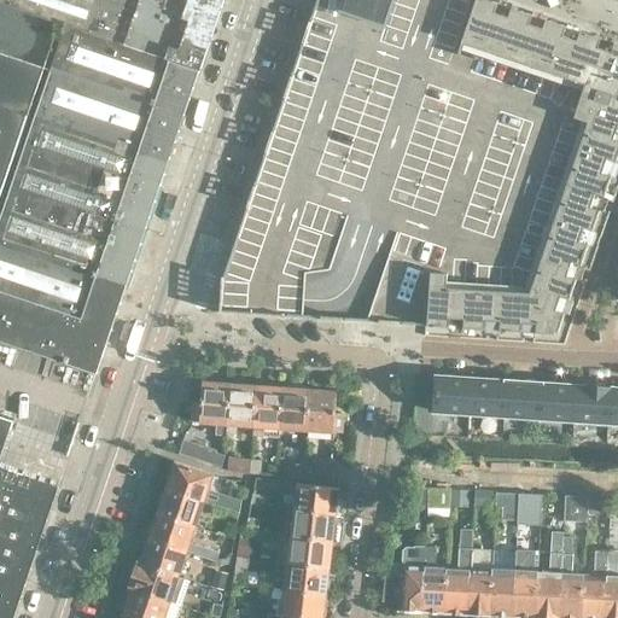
[(0,0),(0,3),(59,24),(66,27),(169,62),(175,63),(199,71),(223,0),(0,0)]
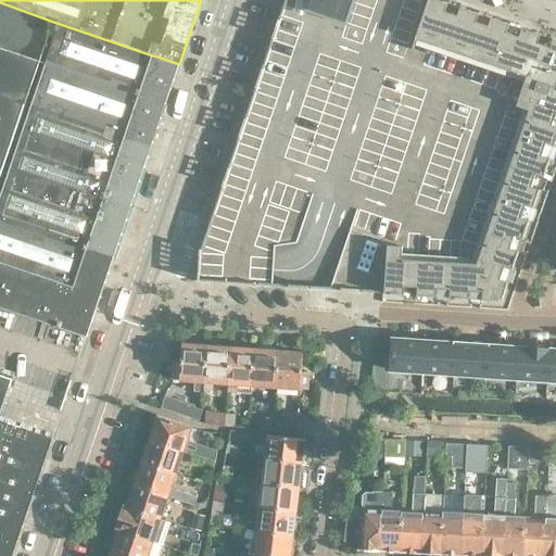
[(438,0),(283,0),(204,239),(204,257),(199,285),(508,311),(555,156),(555,41),(529,30),(438,0)]
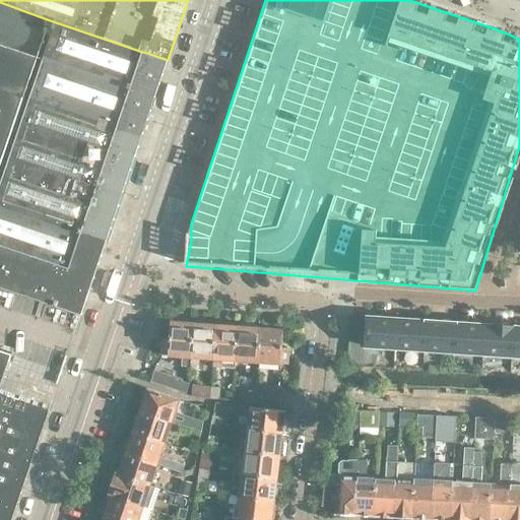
[(0,127),(39,16),(0,2),(0,127)]
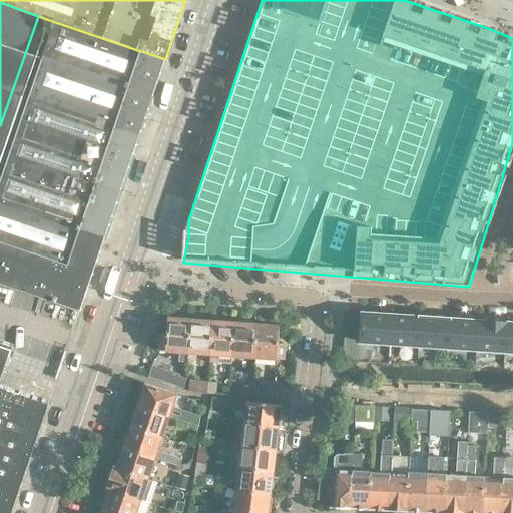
[(55,22),(42,58),(129,88),(153,95),(165,59),(145,52),(140,51),(55,22)]
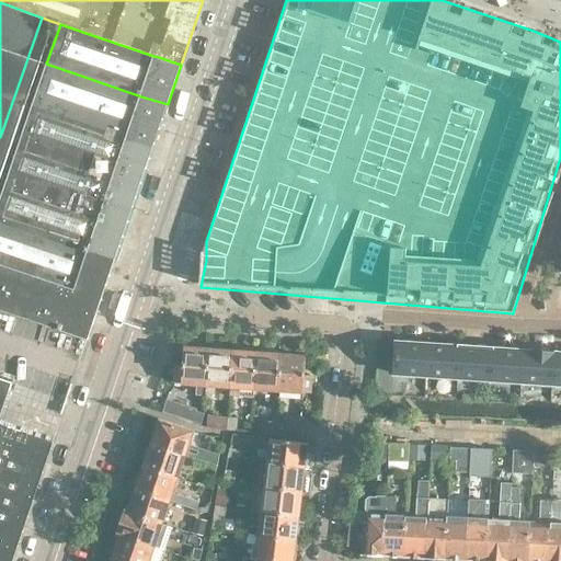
[(46,64),(33,103),(155,145),(168,104),(141,96),(46,64)]
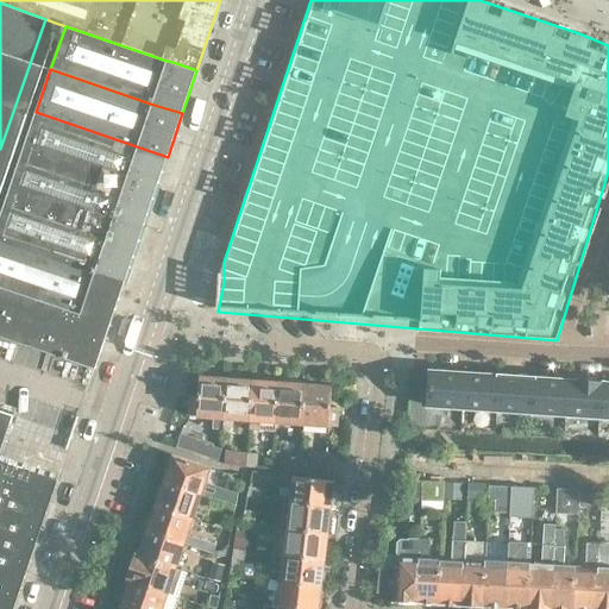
[(36,112),(22,154),(154,199),(168,157),(36,112)]
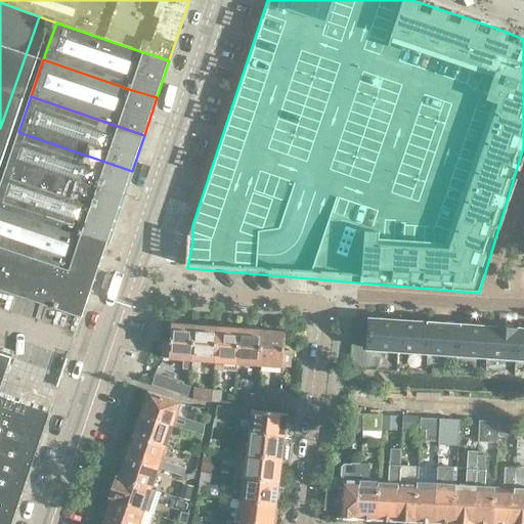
[(18,132),(0,185),(0,207),(107,243),(132,171),(18,132)]
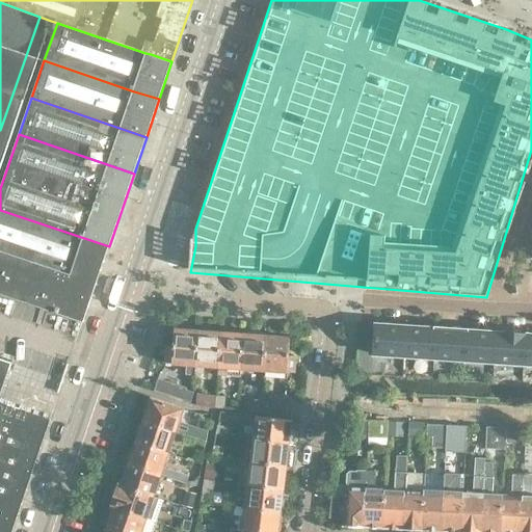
[(0,210),(0,293),(83,321),(109,246),(0,210)]
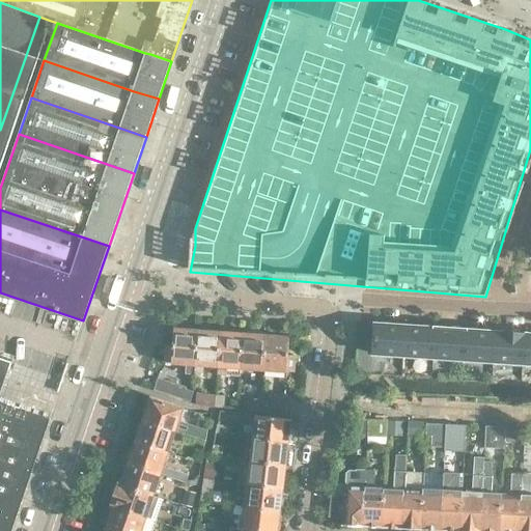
[(403,356),(406,326),(374,324),(372,354),(403,356)]
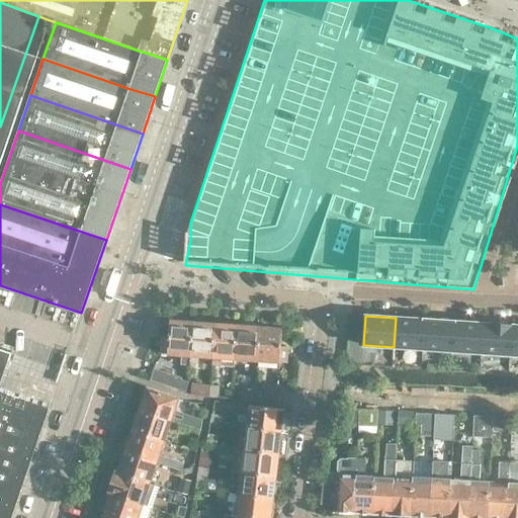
[(422,349),(424,319),(423,319),(423,320),(396,318),(394,347),(422,349)]
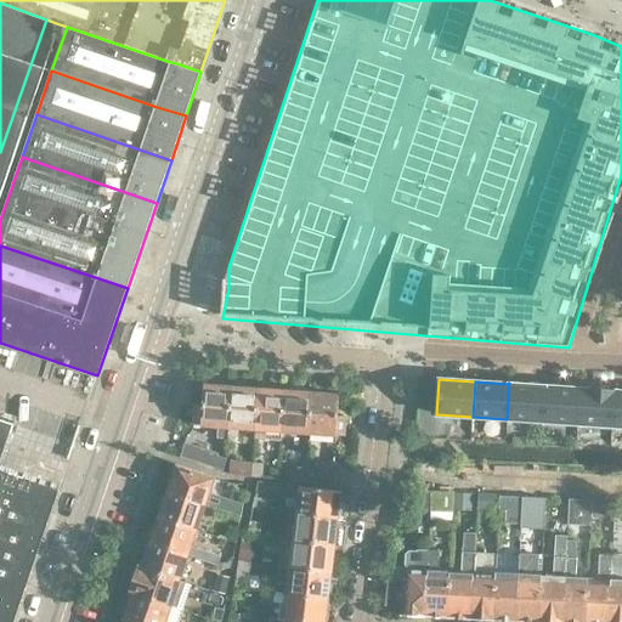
[(542,422),(544,385),(509,383),(507,419),(542,422)]
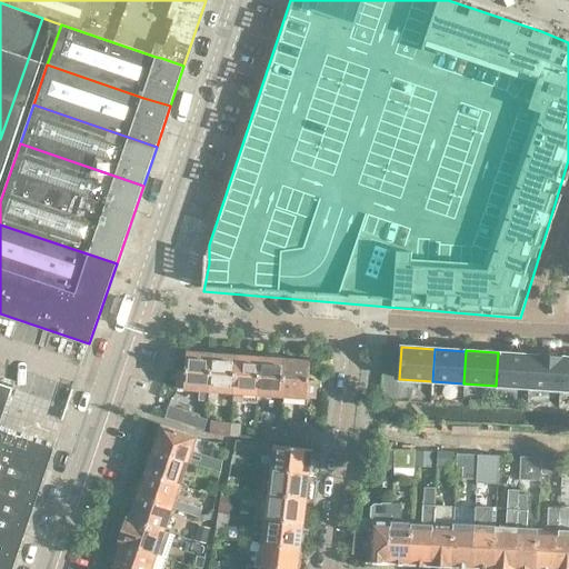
[(183,388),(183,389),(185,389),(185,390),(199,391),(199,400),(209,401),(212,355),(187,352),(186,371),(179,370),(178,388),(183,388)]
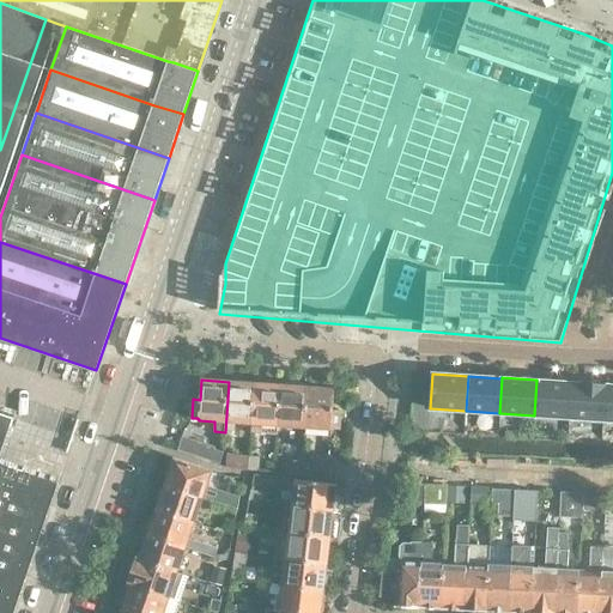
[(240,383),(229,382),(225,432),(230,432),(236,429),(236,424),(252,425),(255,384),(253,384),(254,380),(240,380),(240,383)]
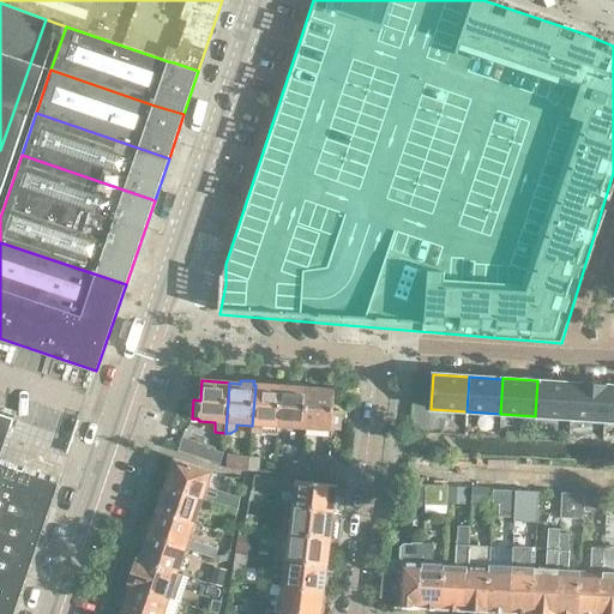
[(570,419),(572,384),(539,381),(539,380),(537,380),(535,416),(570,419)]
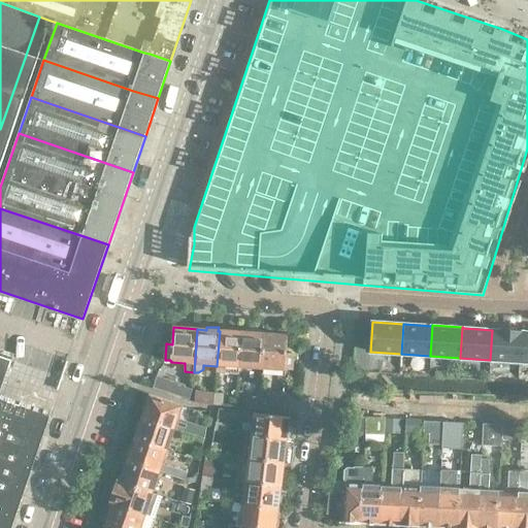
[(229,331),(220,331),(217,366),(217,372),(238,374),(239,367),(242,332),(241,332),(241,329),(229,328),(229,331)]
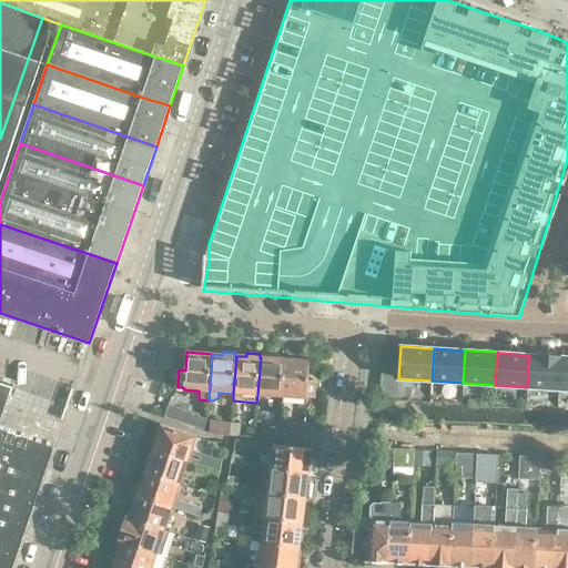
[(261,357),(257,395),(282,397),(285,359),(284,359),(284,355),(270,355),(270,358),(261,357)]
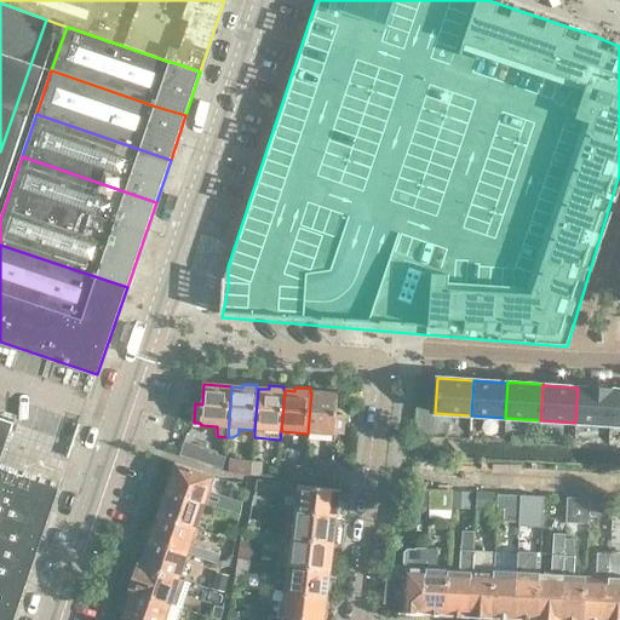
[(609,425),(613,389),(586,388),(586,389),(578,388),(575,423),(609,425)]
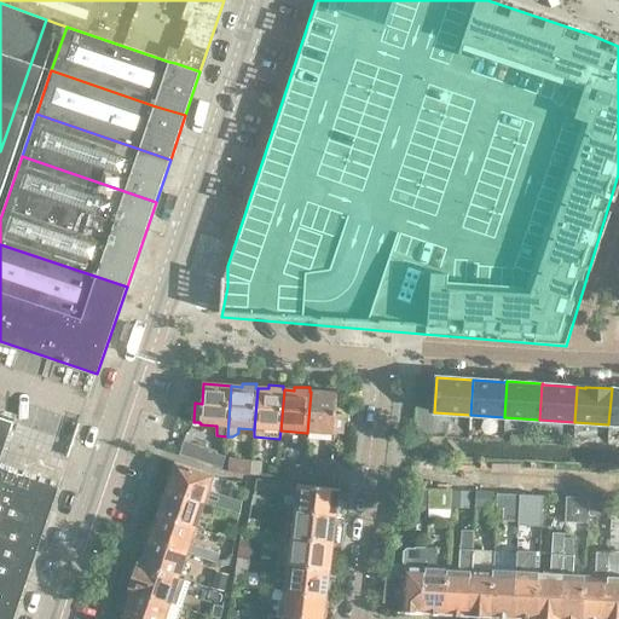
[(618,424),(618,389),(613,389),(613,388),(612,388),(608,424),(618,424)]
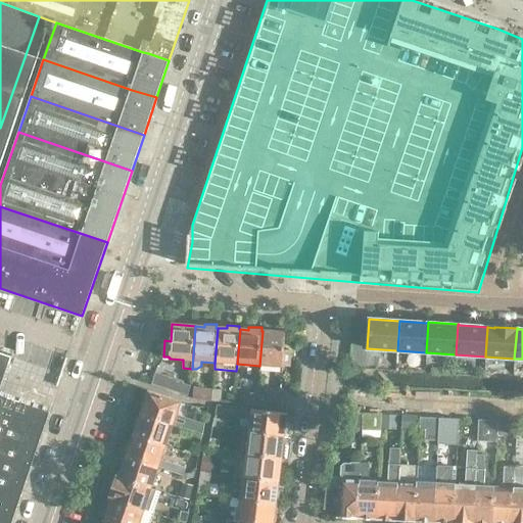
[(263,331),(259,366),(282,368),(282,366),(289,367),(289,350),(284,350),(285,332),(263,331)]
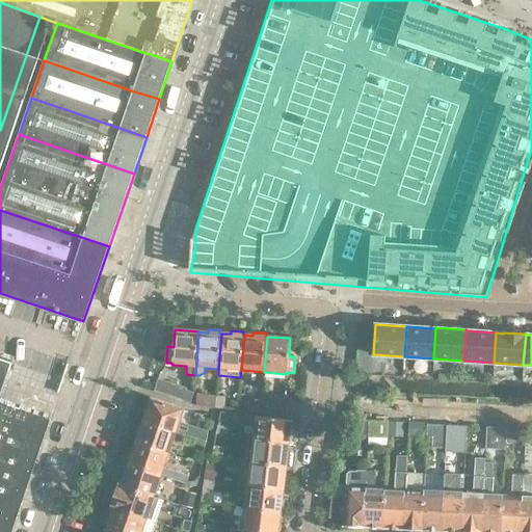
[(0,497),(22,504),(51,420),(0,402),(0,395),(11,363),(0,358),(0,497)]
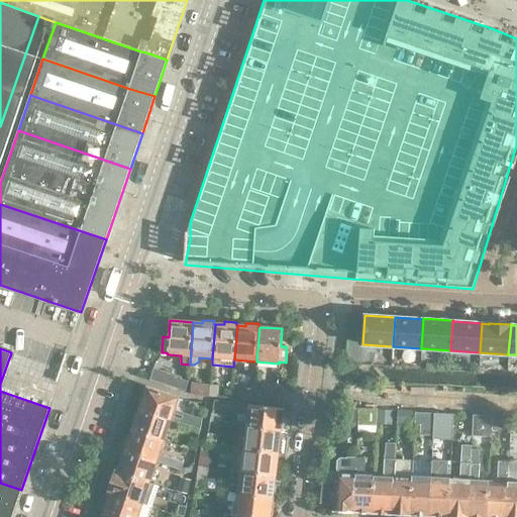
[(154,368),(150,380),(177,388),(180,378),(182,378),(182,377),(154,368)]
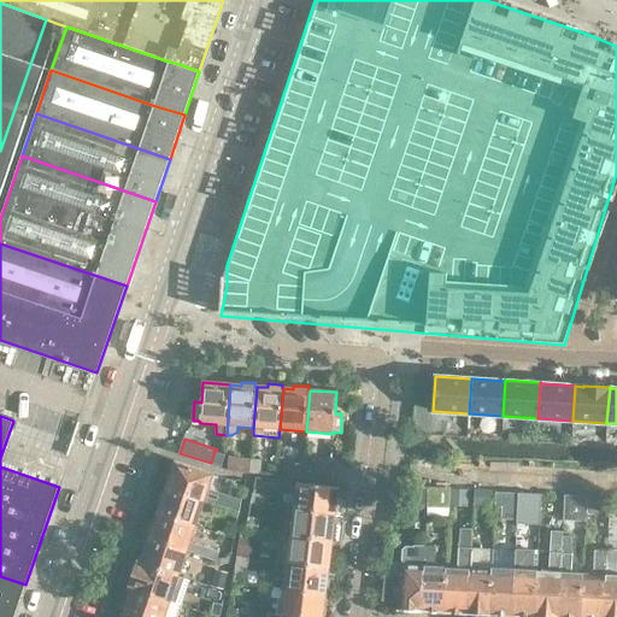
[(228,457),(227,470),(250,472),(251,458),(228,457)]
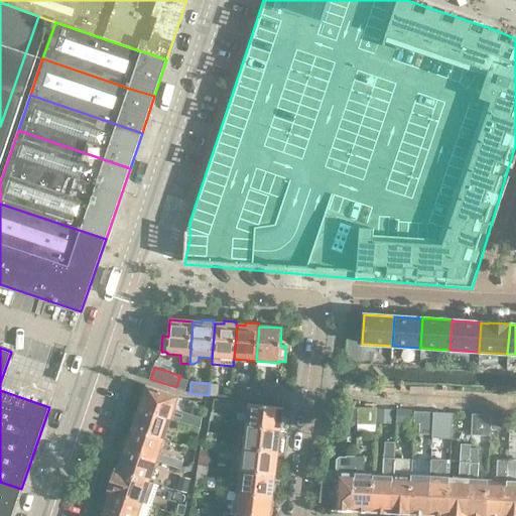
[(219,384),(210,383),(209,395),(218,396),(219,384)]
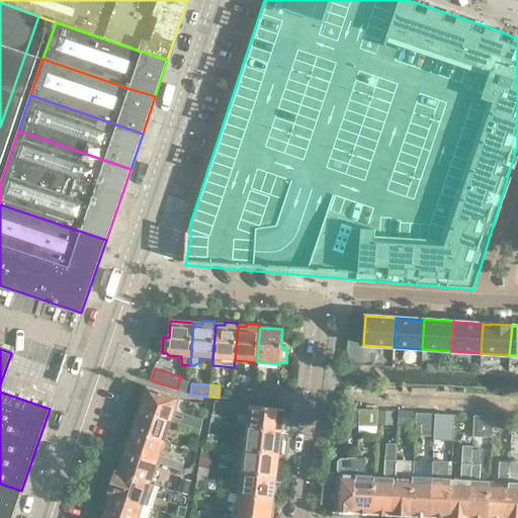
[(148,387),(141,410),(172,421),(178,404),(176,404),(178,398),(148,387)]
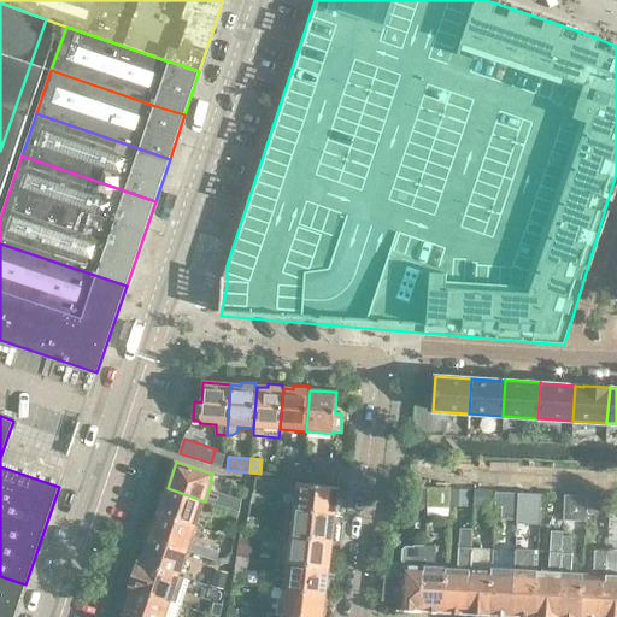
[(304,479),(304,465),(285,464),(285,477),(304,479)]
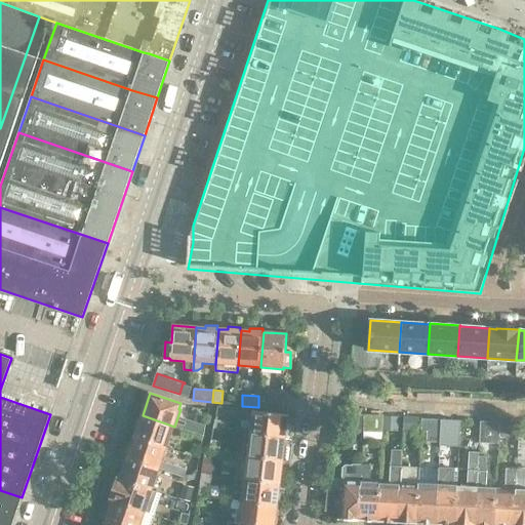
[(251,416),(249,434),(284,438),(284,437),(286,437),(288,425),(286,425),(287,414),(253,410),(252,416),(251,416)]
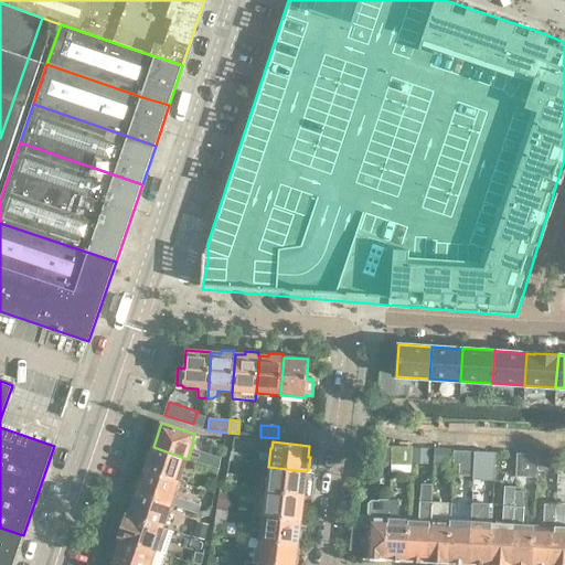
[(153,447),(146,470),(180,482),(188,459),(153,447)]
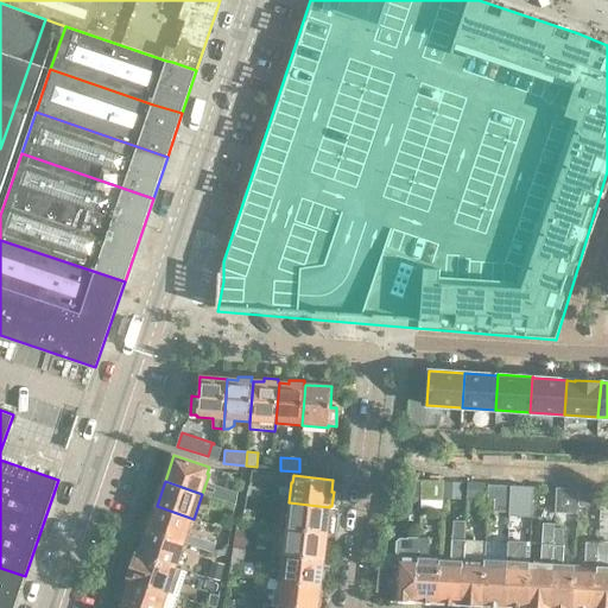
[(422,481),(405,481),(405,498),(420,498),(422,481)]
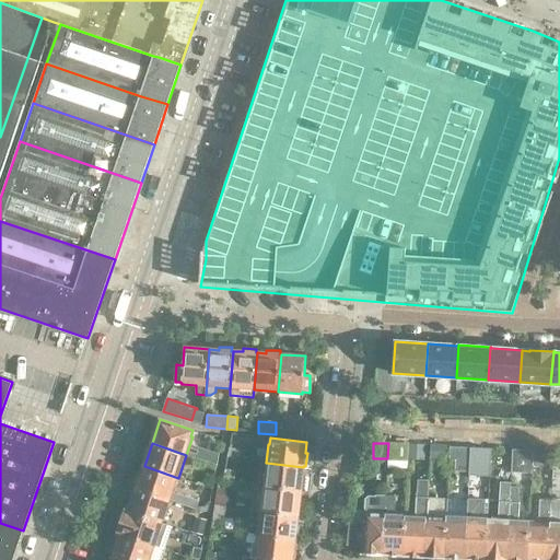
[(407,443),(388,443),(388,456),(407,456),(407,443)]
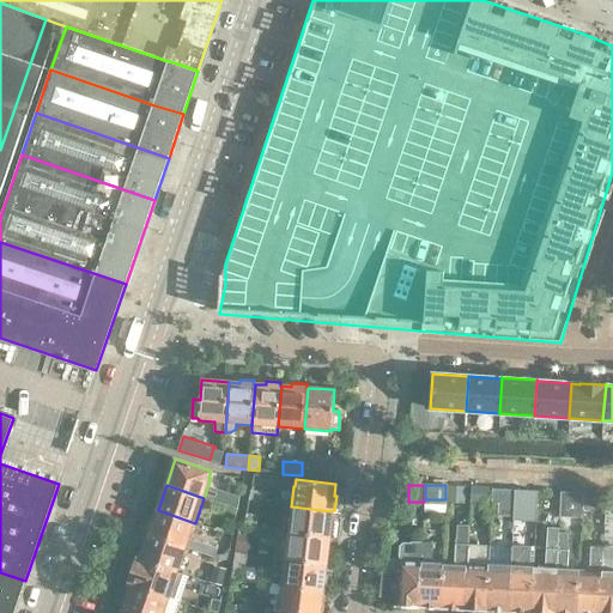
[(465,486),(447,486),(447,504),(465,504),(465,486)]
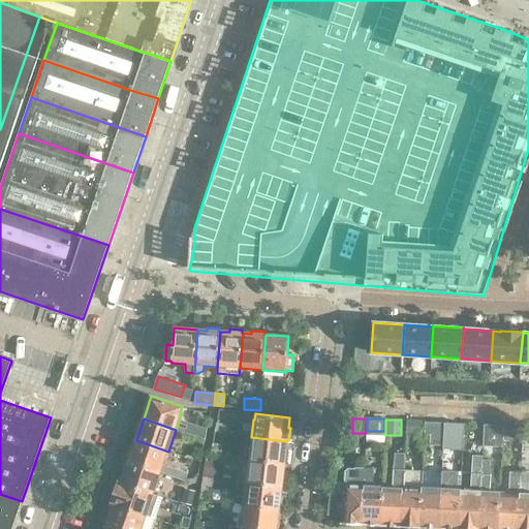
[(426,434),(427,422),(408,419),(407,432),(426,434)]
